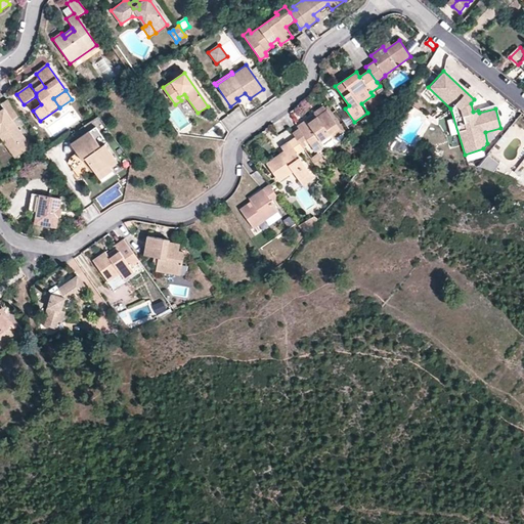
[(18,115),(8,101),(1,105),(4,110),(0,112),(0,135),(7,137),(19,154),(31,146),(11,120),(18,115)]
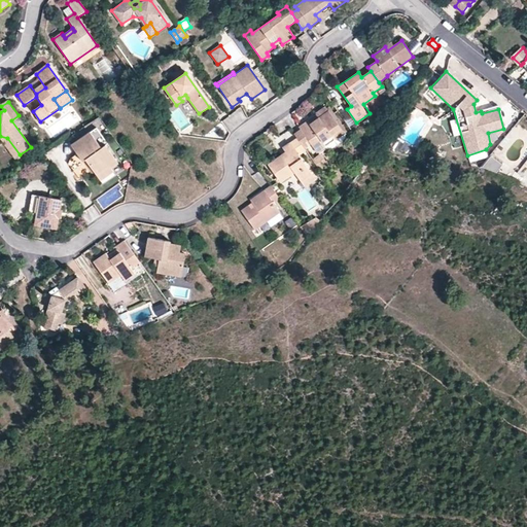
[(296,137),(304,148),(311,143),(317,151),(325,145),(322,142),(331,136),(341,129),(328,111),(319,117),(311,124),(308,120),(300,127),(302,131),(295,135),(296,137)]
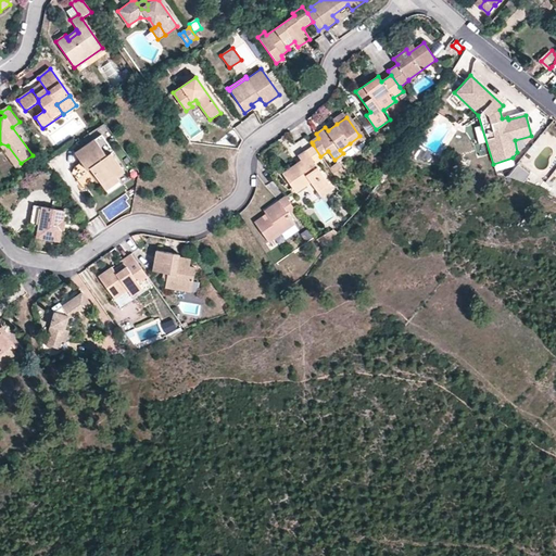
[(333,121),(325,127),(328,130),(337,124),(333,121)]
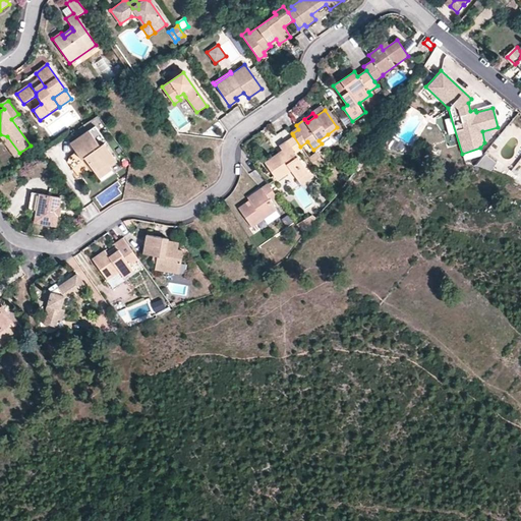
[(95,127),(89,131),(99,147),(103,143),(106,142),(95,127)]
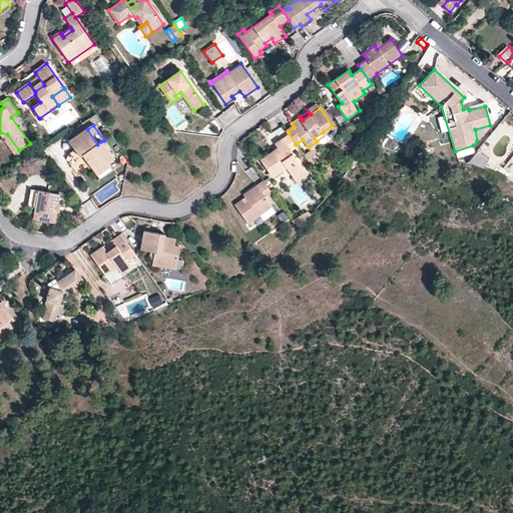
[(332,125),(323,132),(325,136),(335,129),(332,125)]
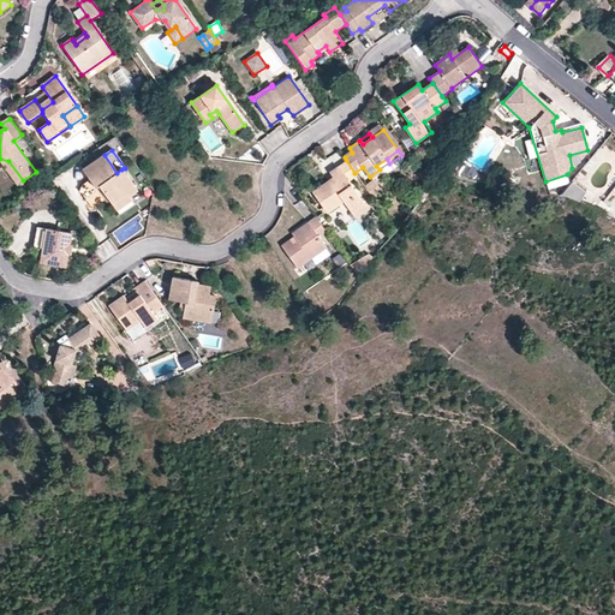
[(117,173),(105,155),(83,171),(89,180),(82,186),(79,191),(93,209),(107,199),(112,206),(127,195),(130,196),(137,191),(121,169),(117,173)]
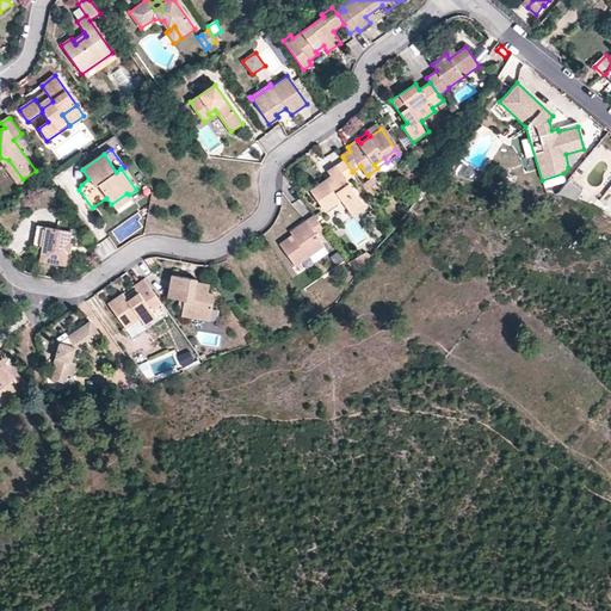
[(0,158),(0,165),(4,166),(17,184),(23,179),(8,160),(0,158)]
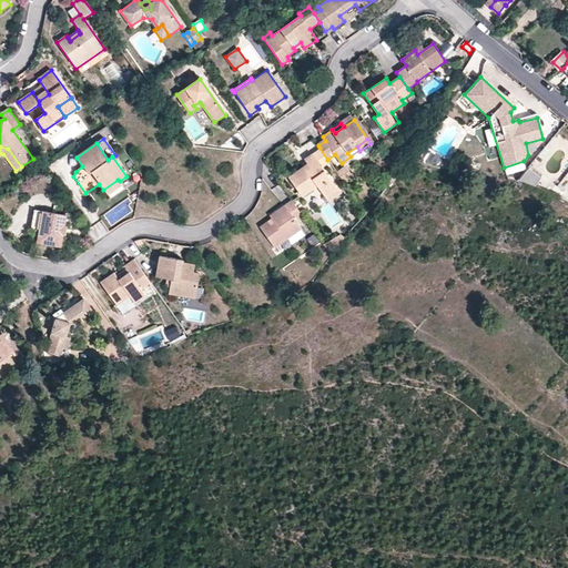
[(347,153),(351,156),(359,151),(357,146),(347,153)]
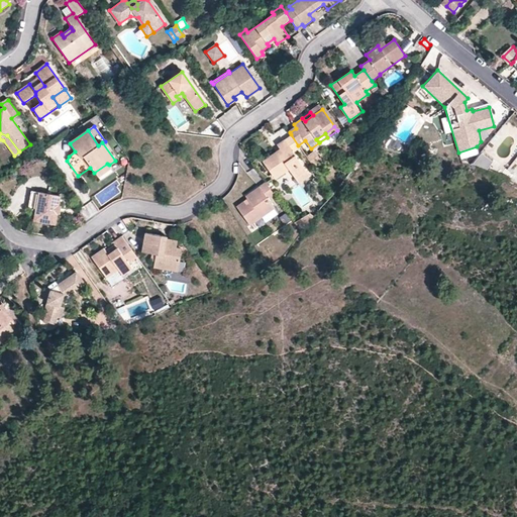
[(298,145),(291,134),(284,140),(293,152),(300,147),(298,145)]
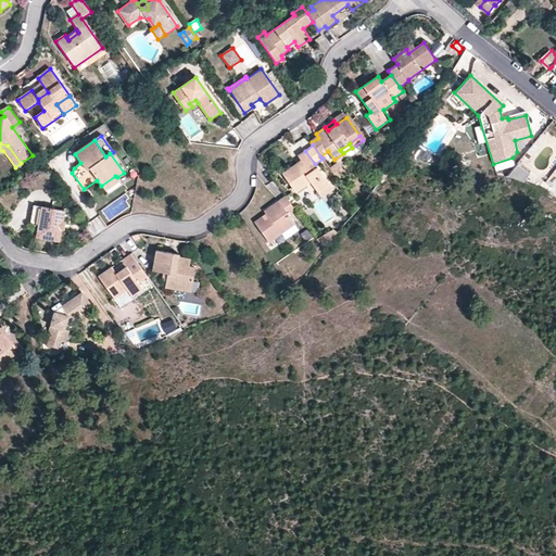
[(298,155),(301,161),(304,164),(300,166),(297,163),(282,174),(297,192),(311,182),(321,197),(333,190),(315,164),(305,151),(298,155)]
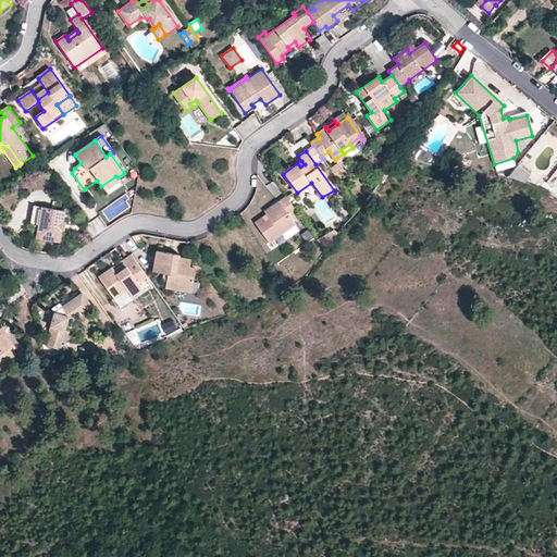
[(344,169),(337,161),(330,168),(338,181),(348,174),(344,169)]
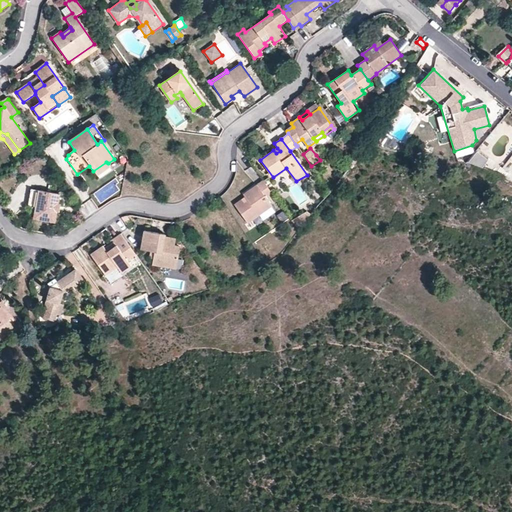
[(470,165),(483,170),(488,158),(474,153),(470,165)]
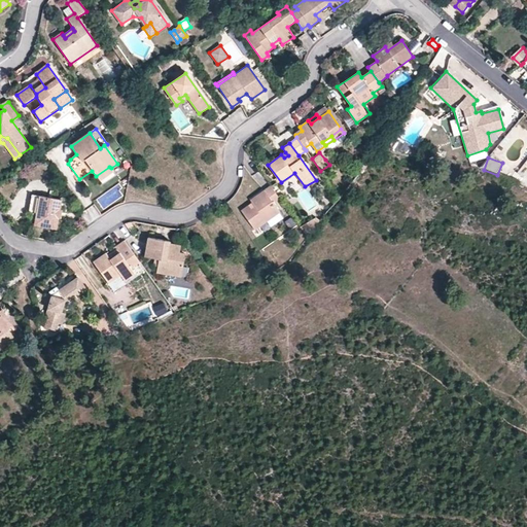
[(111,169),(111,168),(109,167),(96,176),(100,181),(113,172),(111,169)]
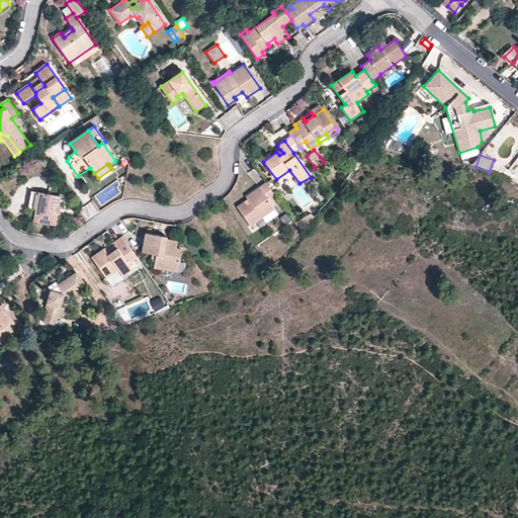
[(255,169),(250,172),(256,182),(261,179),(255,169)]
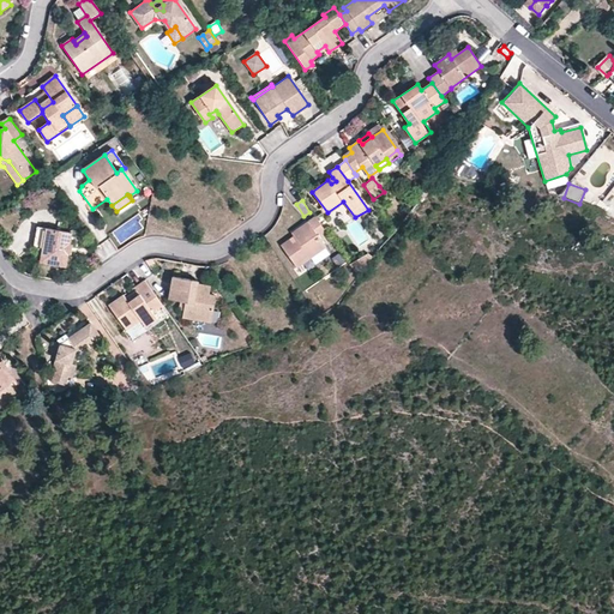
[(326,233),(315,217),(307,222),(309,226),(294,236),(282,245),(296,268),(325,248),(319,239),(326,233)]
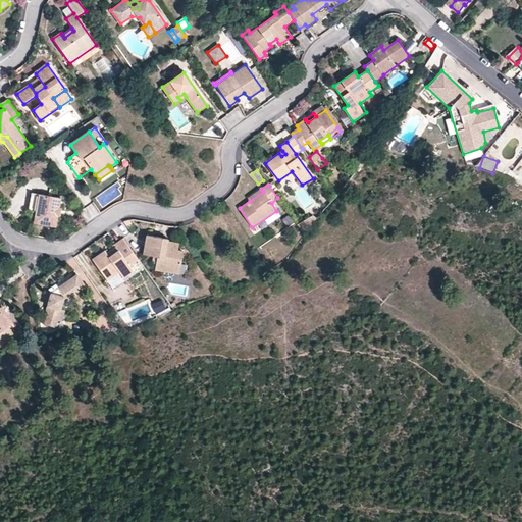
[(263,192),(261,189),(248,198),(250,201),(263,192)]
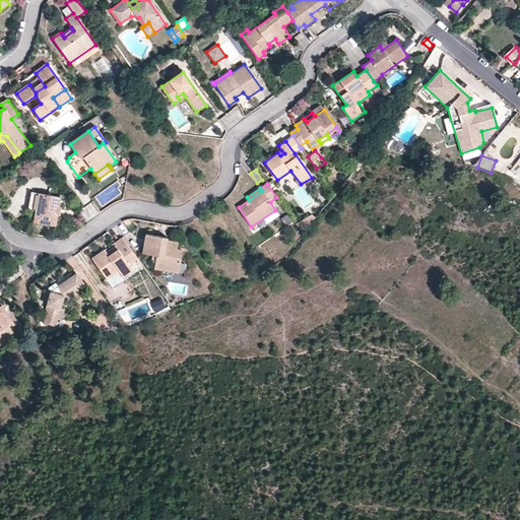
[(56,226),(60,198),(31,193),(27,211),(36,212),(35,222),(56,226)]
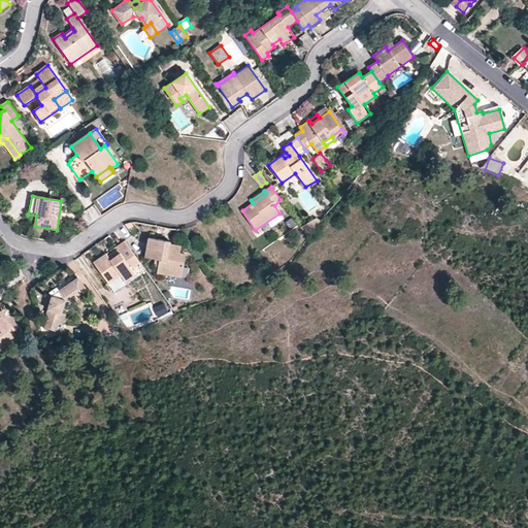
[(185,255),(179,254),(169,252),(170,246),(171,243),(149,239),(144,257),(159,261),(157,273),(180,277),(185,255)]
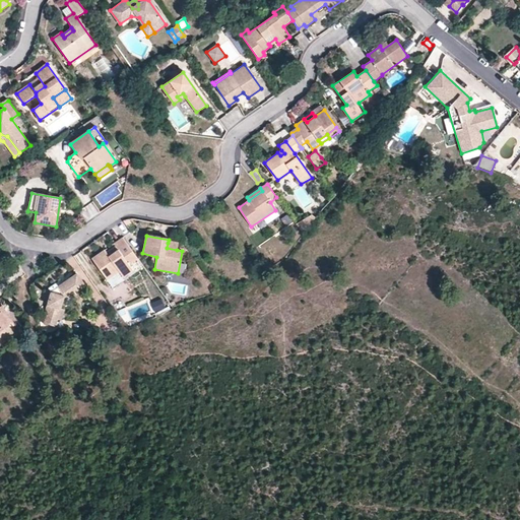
[(137,259),(123,239),(113,245),(115,247),(118,251),(109,258),(105,253),(104,251),(92,259),(108,280),(118,272),(122,278),(133,271),(129,265),(137,259)]
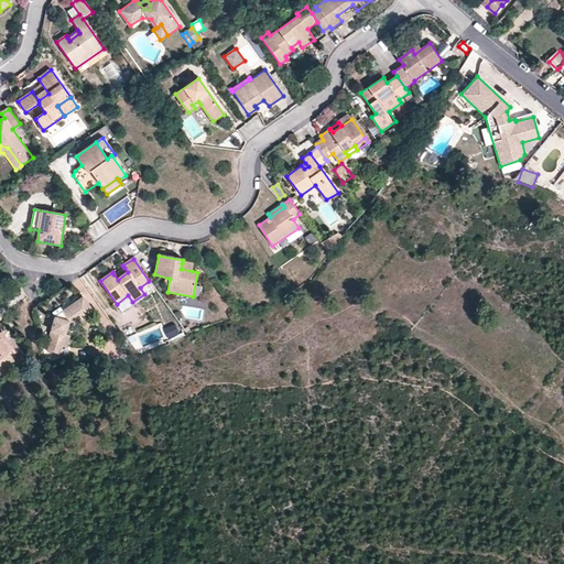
[(128,272),(125,268),(114,274),(118,280),(128,272)]
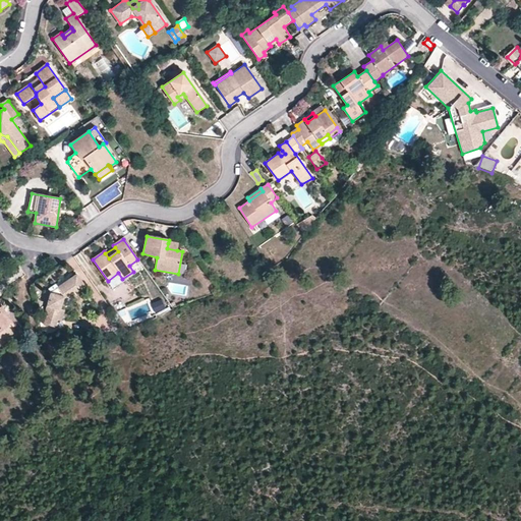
[(85,290),(76,277),(58,289),(56,287),(49,291),(51,294),(44,320),(47,320),(45,328),(55,331),(57,324),(60,324),(63,311),(60,311),(64,300),(65,300),(74,293),(76,296),(85,290)]
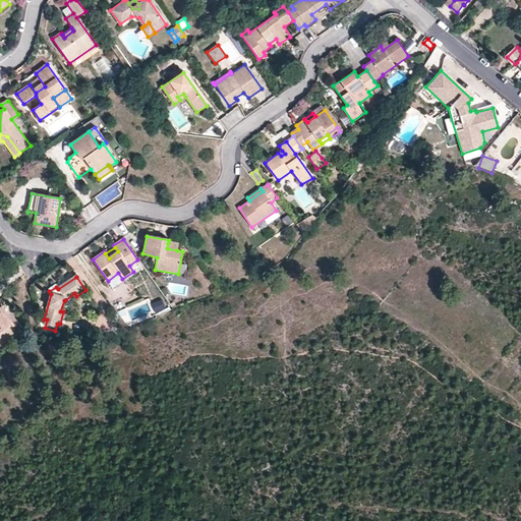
[(162,299),(152,303),(155,310),(165,306),(162,299)]
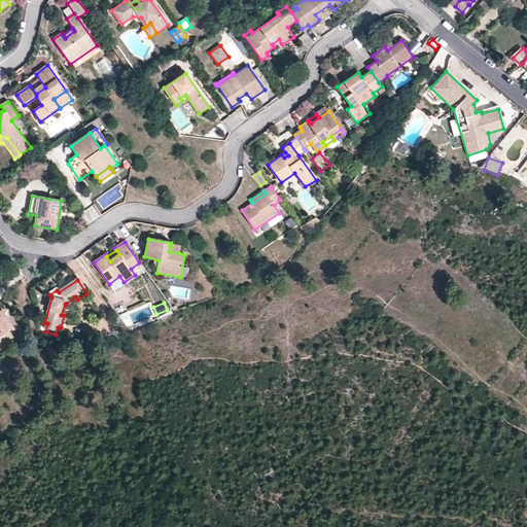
[(0,315),(0,337),(12,328),(6,319),(3,321),(0,315)]
